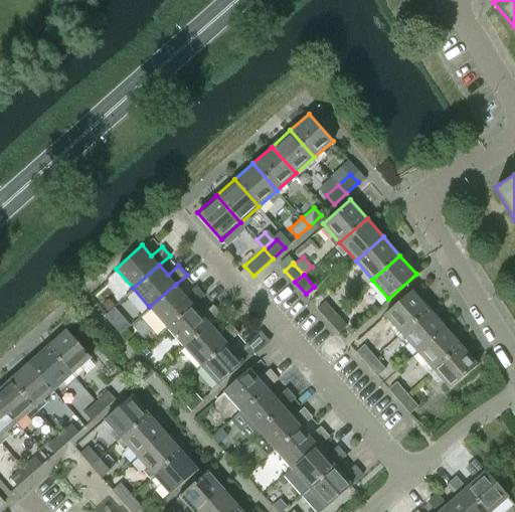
[(149,307),(166,326),(193,303),(203,294),(195,285),(185,294),(176,284),(149,307)]
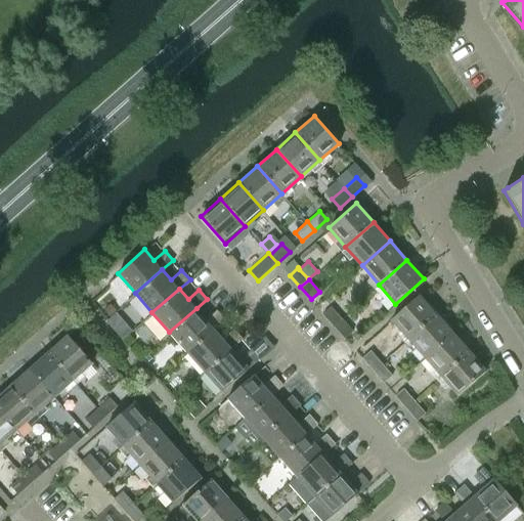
[(407,338),(436,313),(419,294),(391,318),(407,338)]
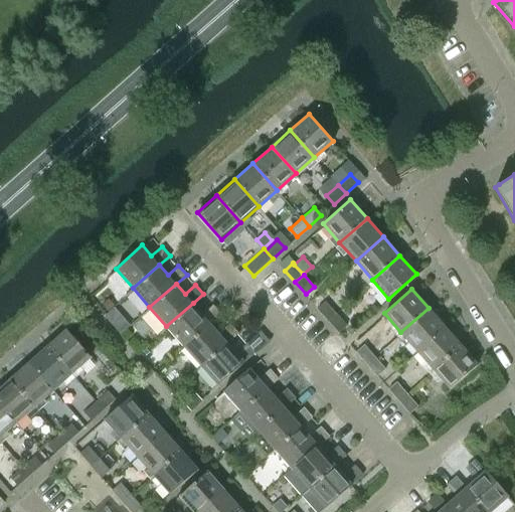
[(109,297),(103,303),(108,309),(114,303),(109,297)]
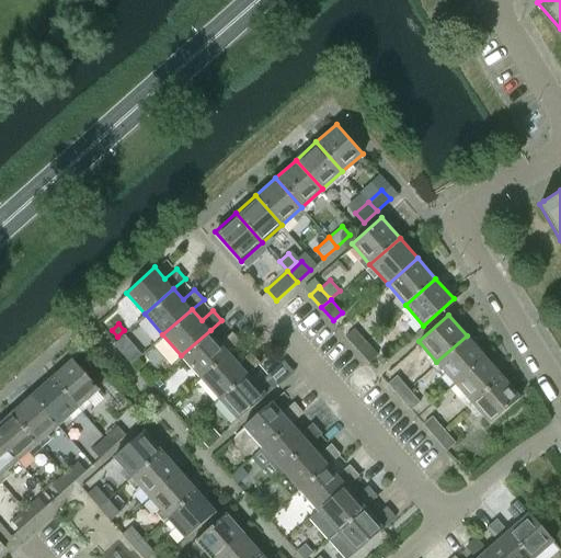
[(357,348),(366,340),(354,327),(345,334),(357,348)]
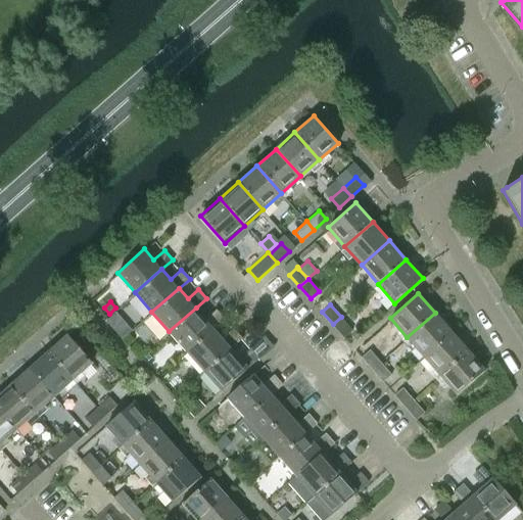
[(205,318),(196,308),(169,331),(186,351),(214,327),(224,318),(216,309),(205,318)]
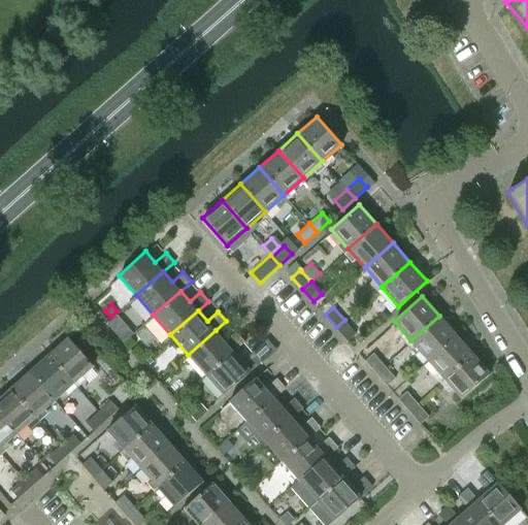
[(410,340),(428,359),(456,334),(439,316),(410,340)]
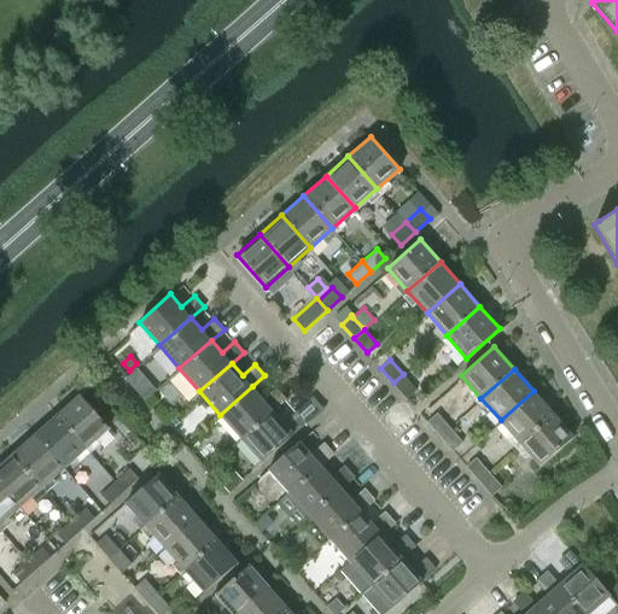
[(415,389),(403,374),(394,382),(406,397),(415,389)]
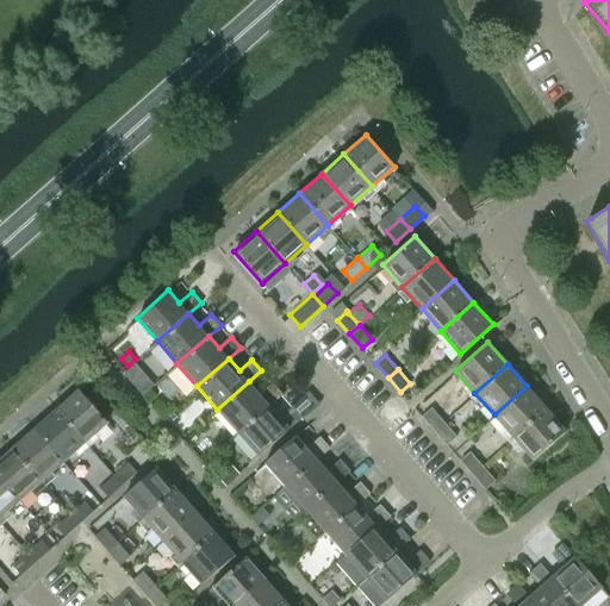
[(143,372),(131,381),(142,392),(142,393),(153,382),(143,372)]
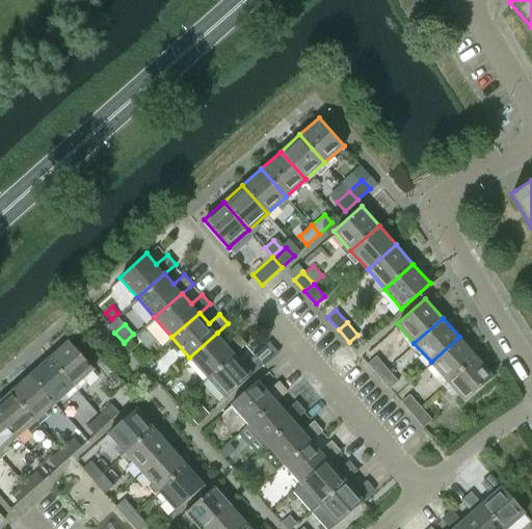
[(225,343),(217,333),(189,358),(207,376),(234,352),(245,343),(237,334),(225,343)]
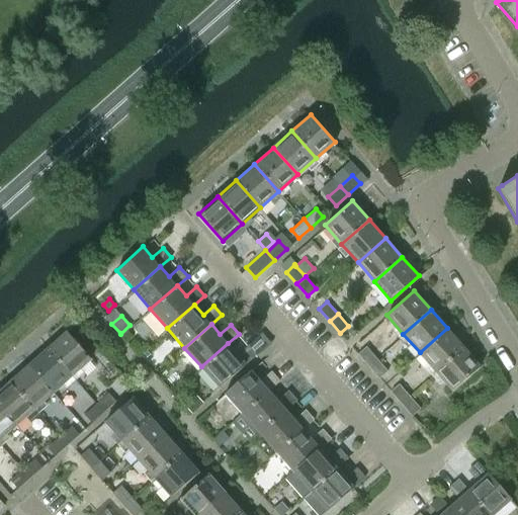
[(436,370),(463,346),(447,328),(420,352),(436,370)]
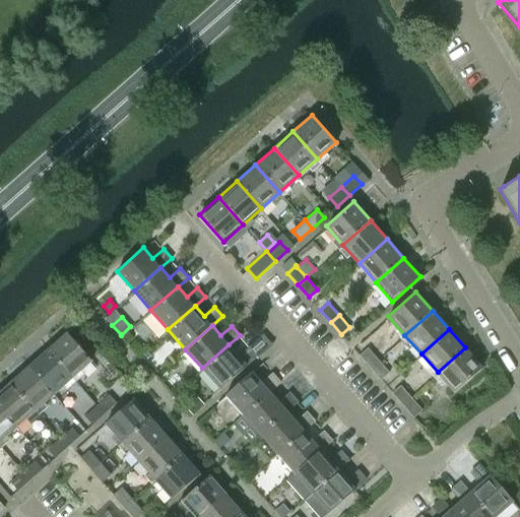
[(48,348),(72,376),(91,360),(67,331),(48,348)]
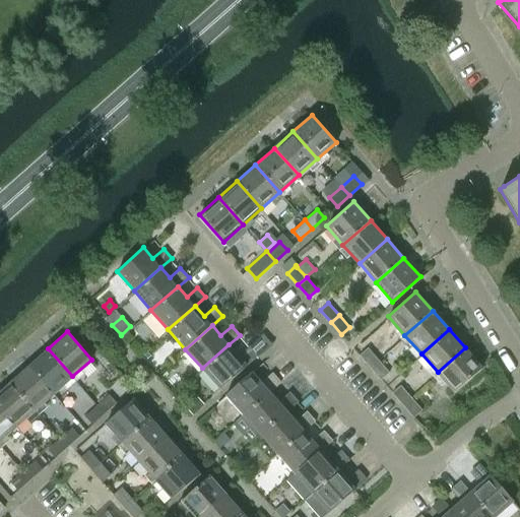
[(238,354),(229,344),(202,368),(219,388),(247,365),(246,364),(258,354),(257,353),(256,353),(249,345),(238,354)]
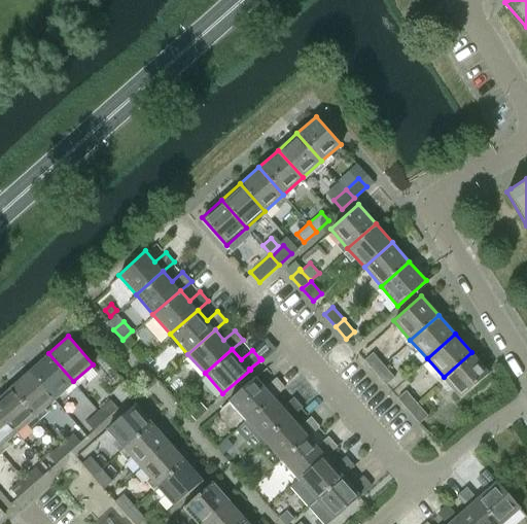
[(375,371),(383,363),(373,351),(363,358),(375,371)]
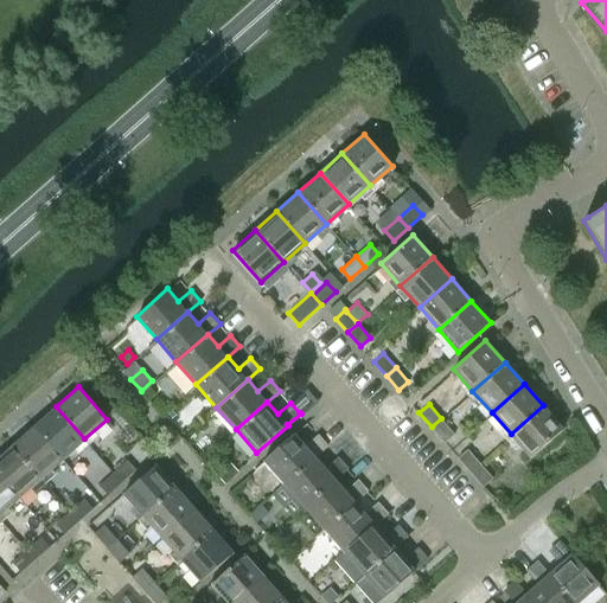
[(543,405),(511,434),(530,456),(563,428),(543,405)]
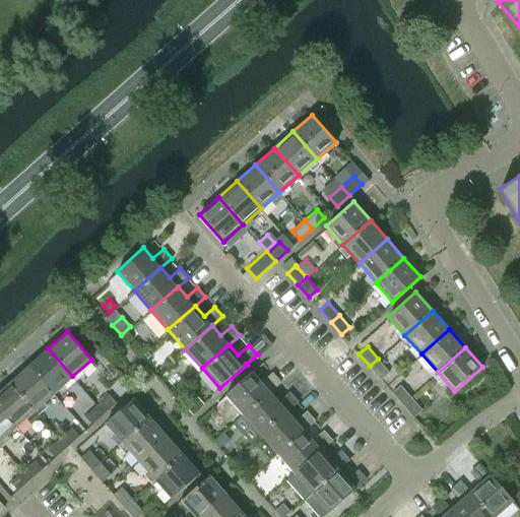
[(29,365),(54,392),(72,376),(48,348),(29,365)]
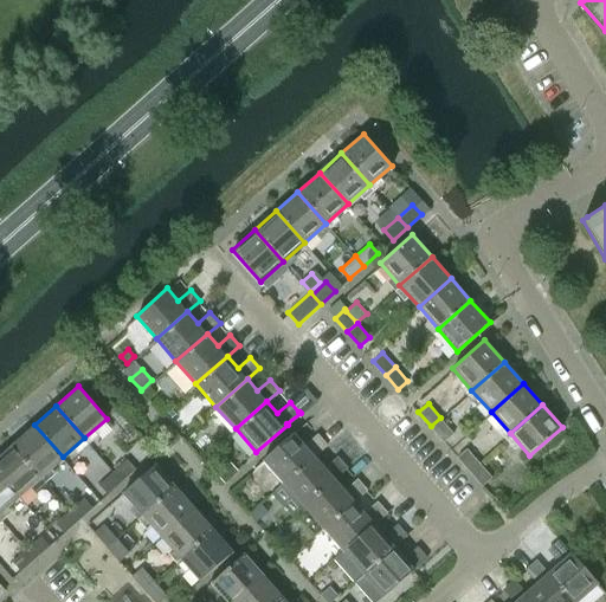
[(453,432),(440,418),(431,426),(443,440),(453,432)]
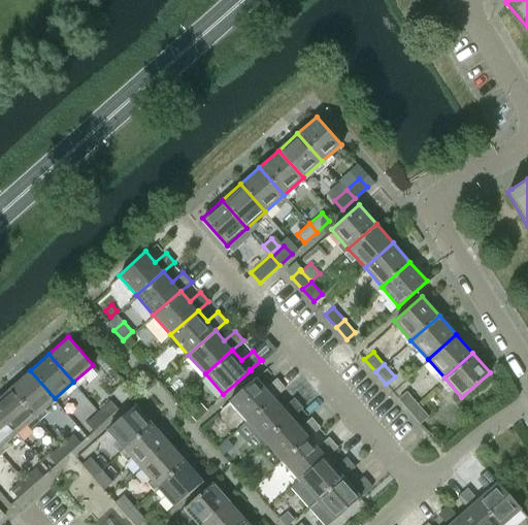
[(10,387),(35,416),(55,398),(30,370),(10,387)]
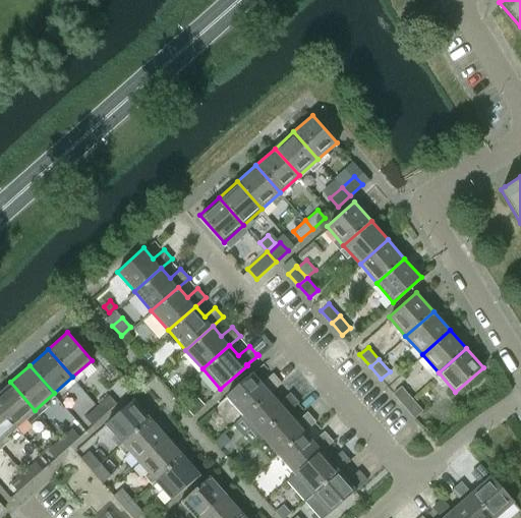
[(243,414),(270,391),(281,382),(273,372),(262,382),(252,371),(226,395),(243,414)]
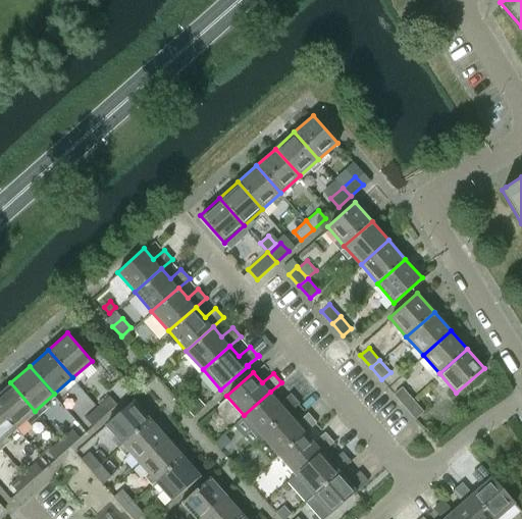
[(0,392),(0,408),(16,427),(35,411),(10,382),(0,392)]
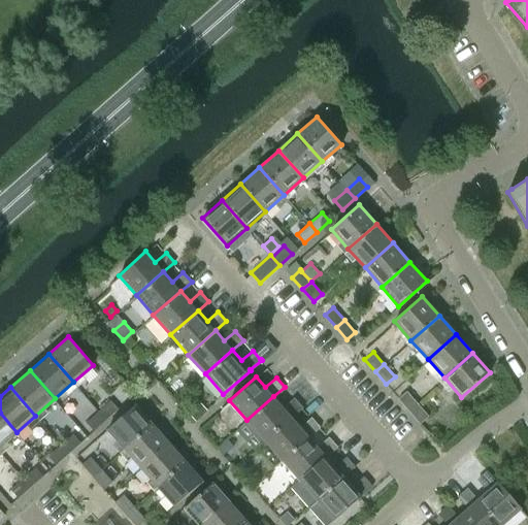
[(408,409),(418,402),(406,390),(398,397),(408,409)]
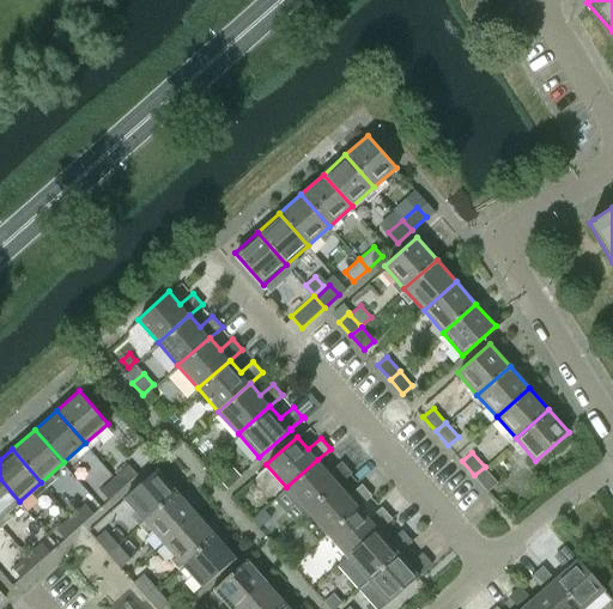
[(286,487),(307,510),(338,482),(351,472),(340,461),(328,472),(317,460),(286,487)]
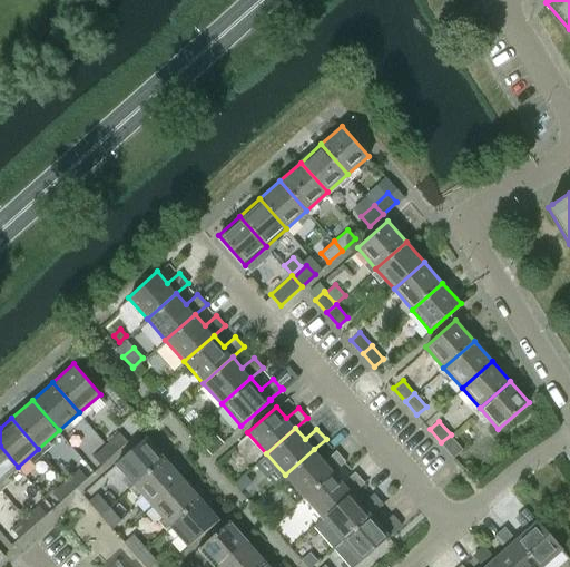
[(119,431),(106,442),(115,452),(127,440),(119,431)]
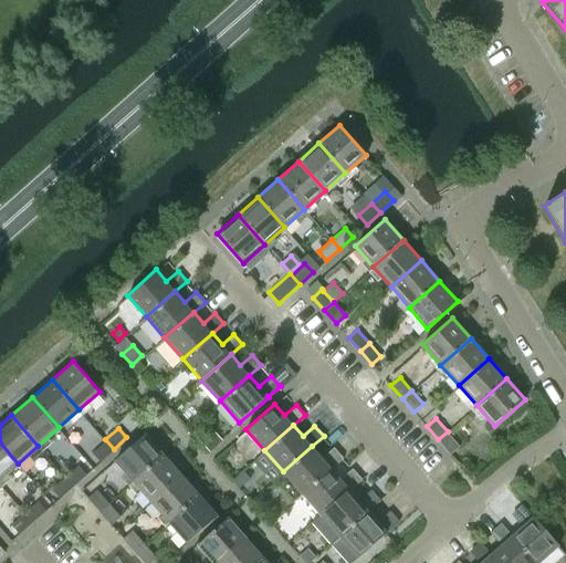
[(215,430),(203,439),(209,447),(220,437),(215,430)]
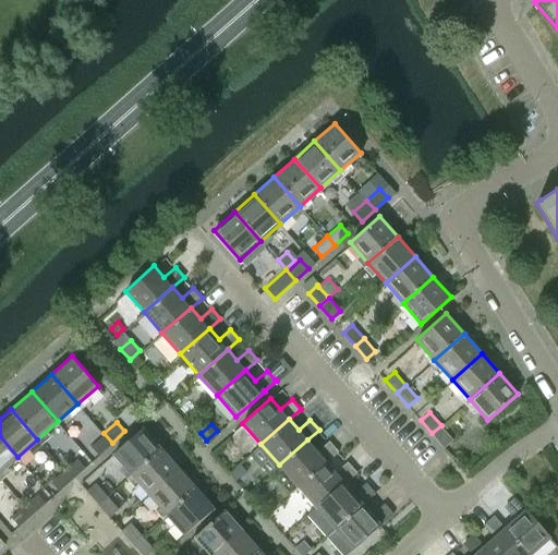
[(452,438),(441,425),(432,433),(444,446),(452,438)]
